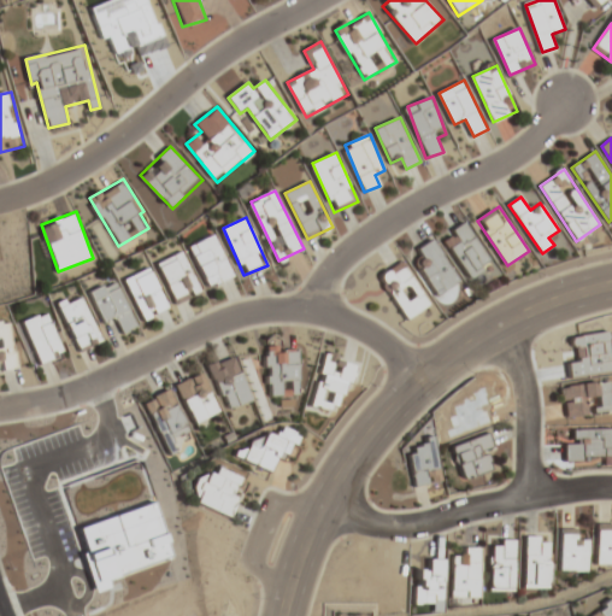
[(494,263),(468,222),(445,236),(471,279),(494,263)]
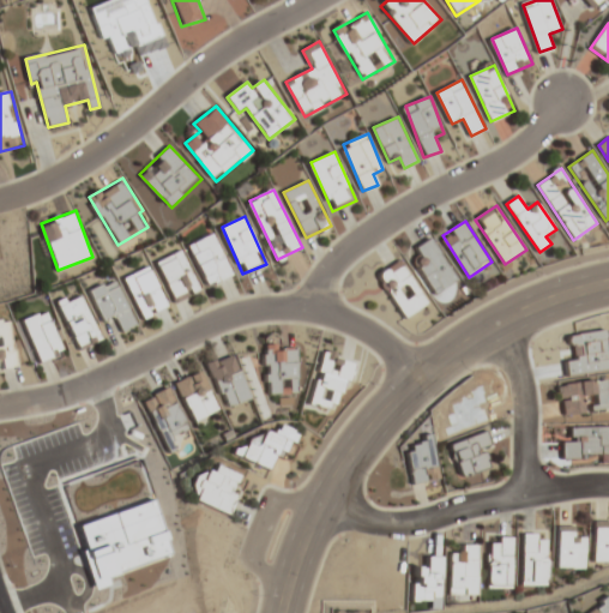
[(233,276),(216,233),(190,242),(206,287),(233,276)]
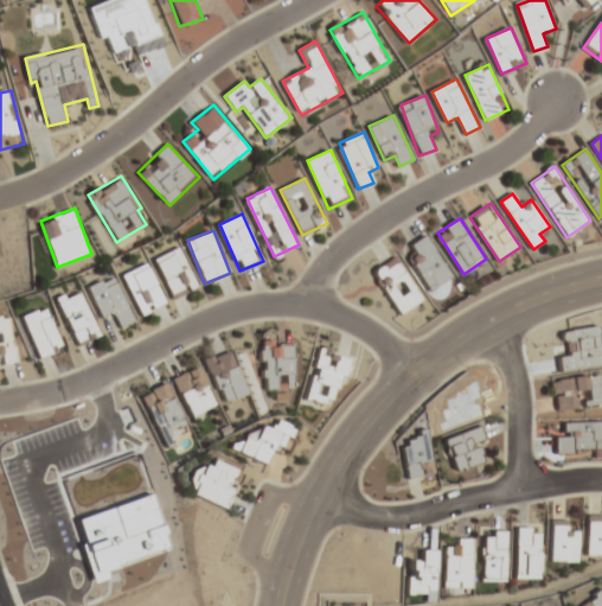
[(414,243),(421,254),(412,259),(433,291),(454,278),(428,235),(414,243)]
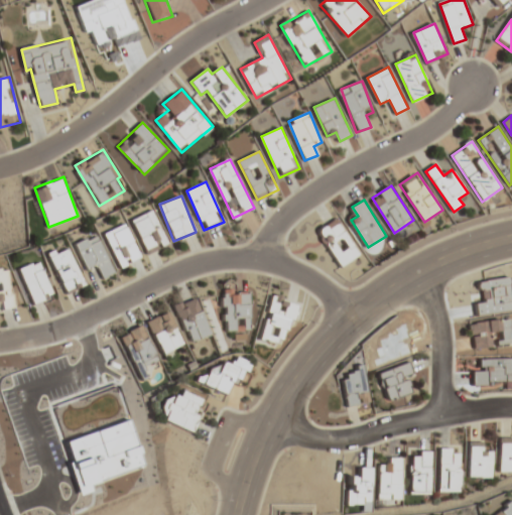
[(148,254),(169,244),(153,210),(132,220),(148,254)]
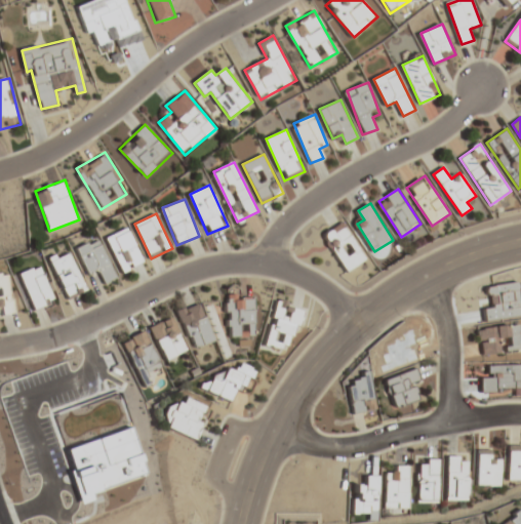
[(344,222),(324,235),(348,272),(368,259),(344,222)]
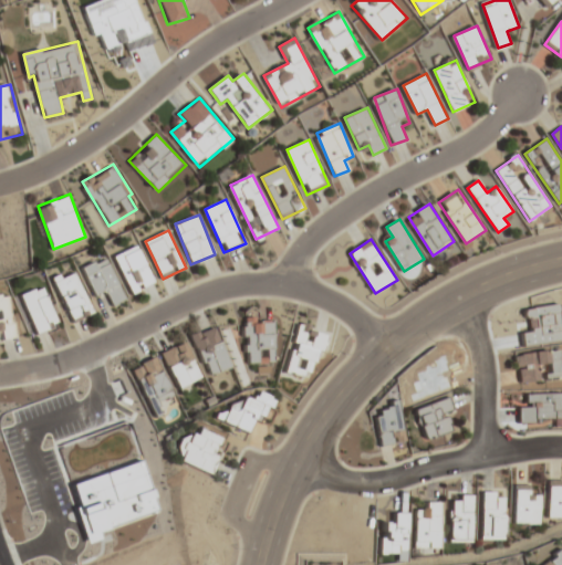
[(157,282),(138,246),(115,257),(134,294),(157,282)]
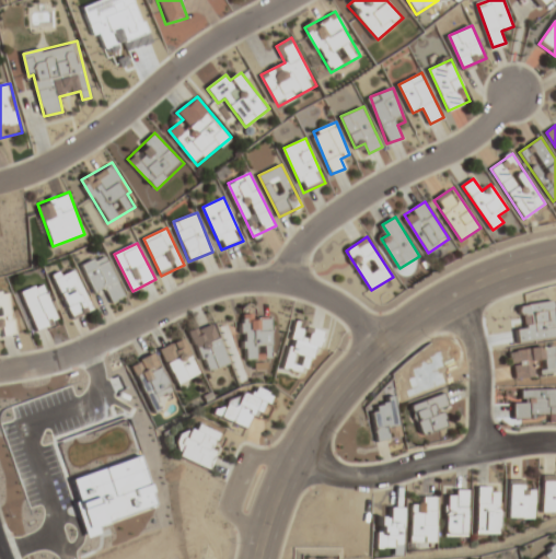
[(83,265),(96,295),(107,290),(113,302),(126,297),(107,254),(83,265)]
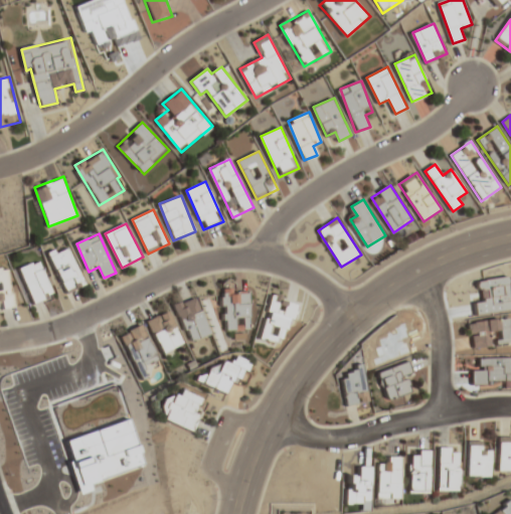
[(86,283),(67,244),(48,253),(66,292),(86,283)]
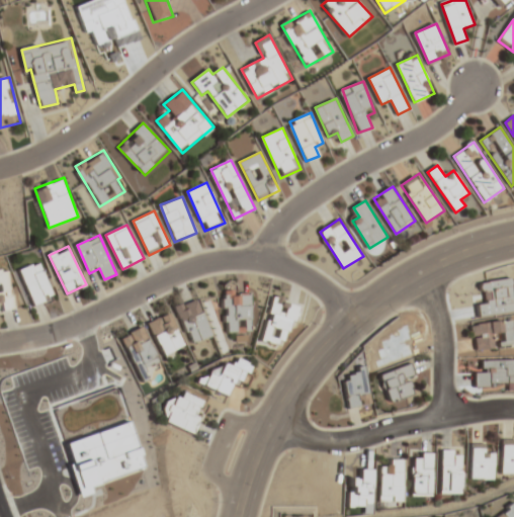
[(55,299),(40,262),(21,269),(34,307),(55,299)]
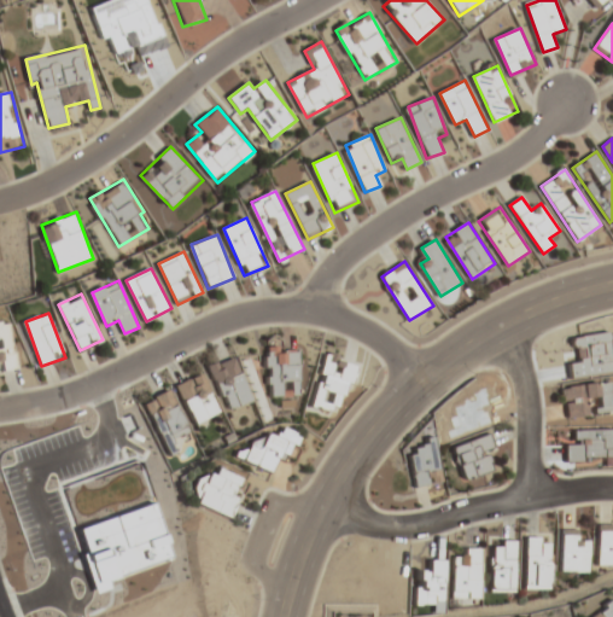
[(0,320),(0,368),(1,368),(1,371),(17,368),(12,320),(0,320)]
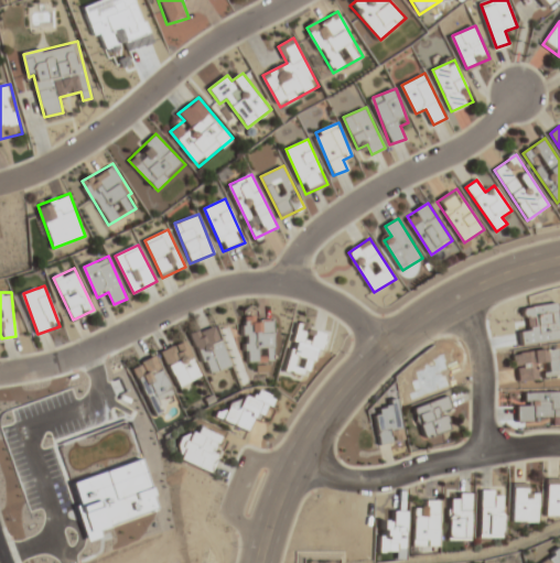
[(276,361),(276,316),(244,316),(244,361),(276,361)]
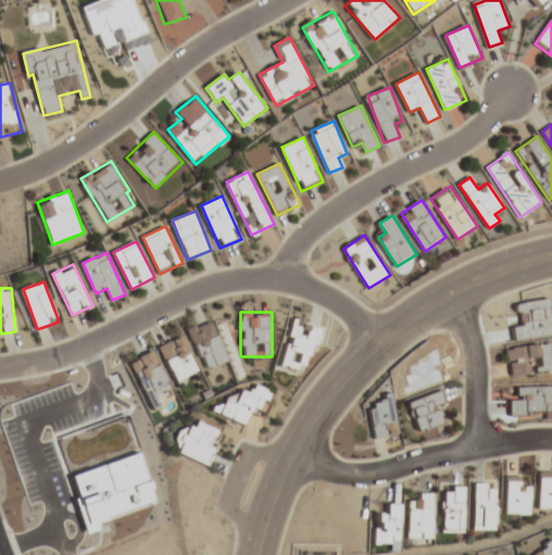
[(308,376),(321,324),(293,317),(280,368),(308,376)]
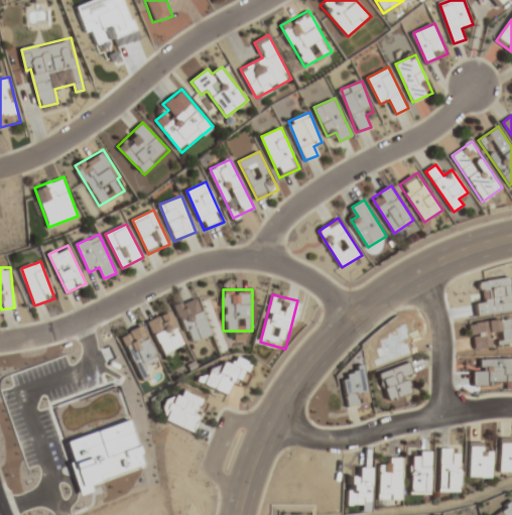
[(187,343),(210,337),(200,296),(176,302),(187,343)]
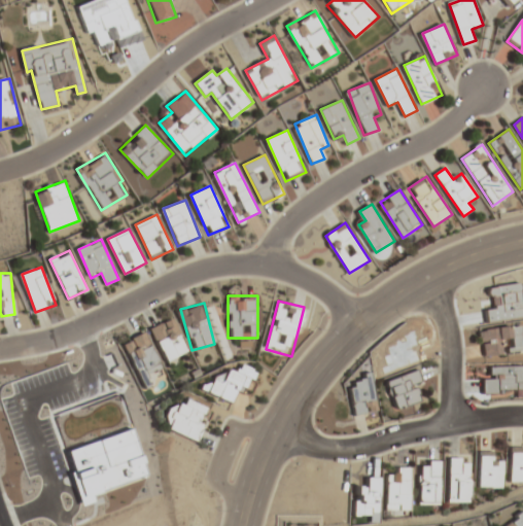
[(188,352),(174,318),(151,327),(166,361),(188,352)]
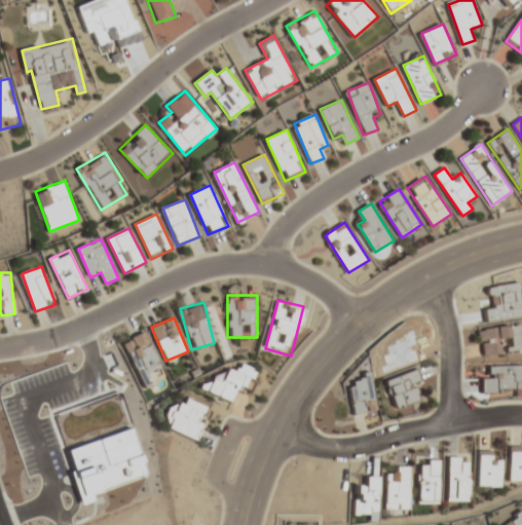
[(521,324),(480,329),(483,355),(521,350),(521,324)]
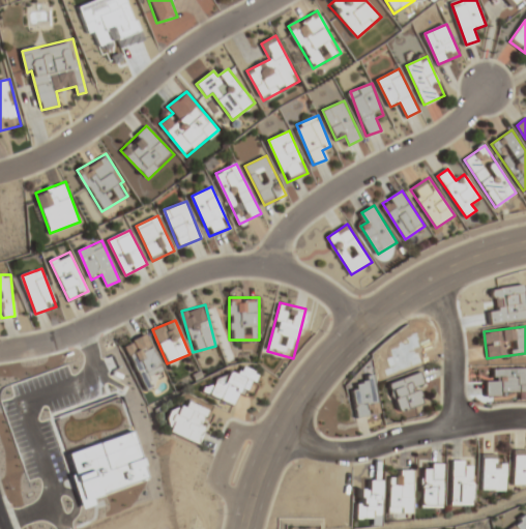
[(149,333),(125,343),(145,391),(156,387),(152,377),(165,373),(149,333)]
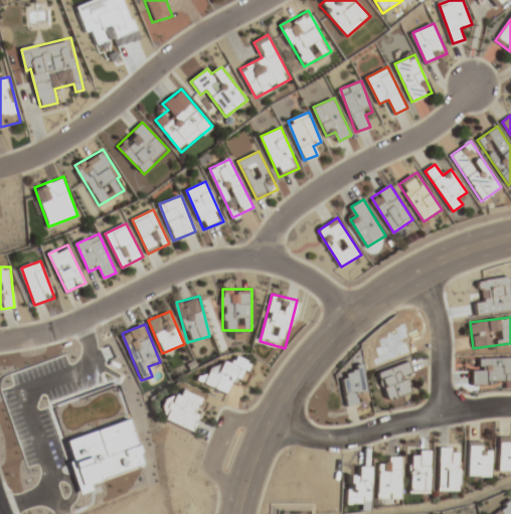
[(230,366),(210,359),(201,383),(227,393),(232,381),(247,387),(258,364),(235,355),(230,366)]
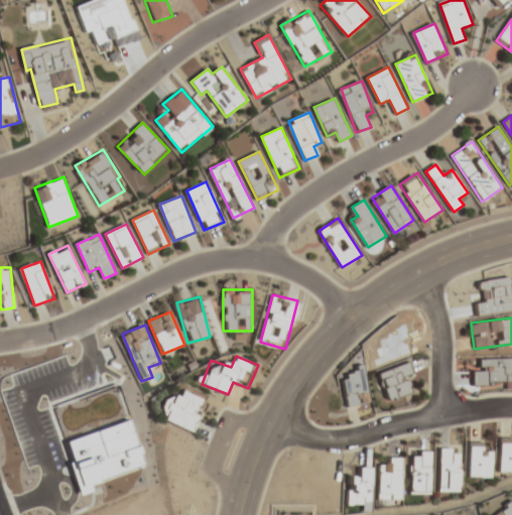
[(475,385),(511,383),(511,358),(482,358),(482,371),(474,371),(475,385)]
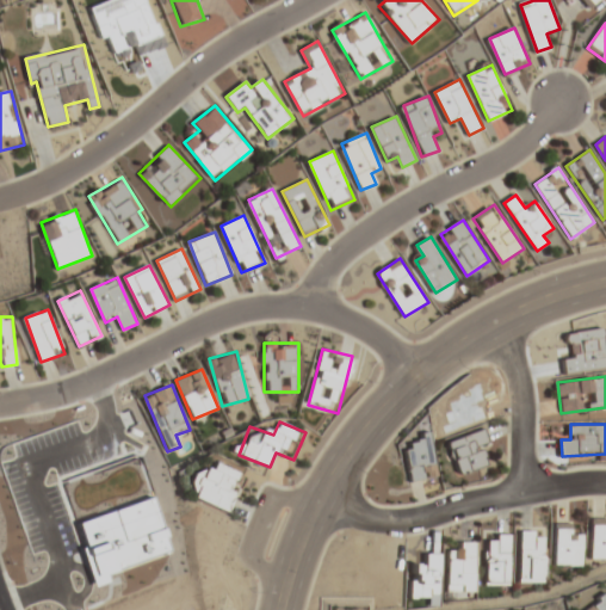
[(489,466),(482,445),(489,442),(484,429),(447,442),(459,475),(489,466)]
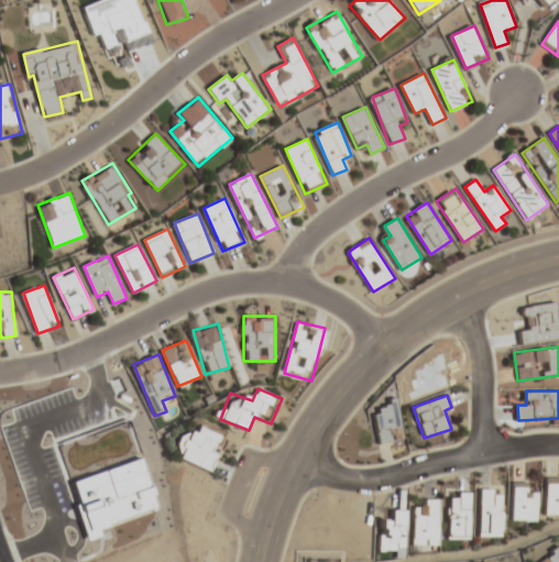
[(381,444),(393,441),(391,430),(403,428),(396,398),(385,400),(387,409),(374,412),(381,444)]
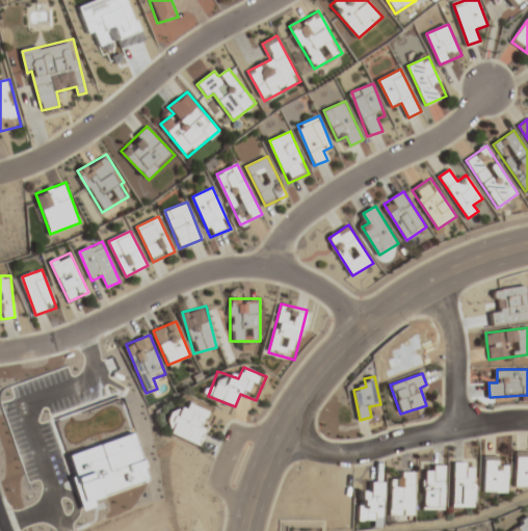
[(199,446),(212,413),(188,402),(185,410),(177,407),(166,432),(199,446)]
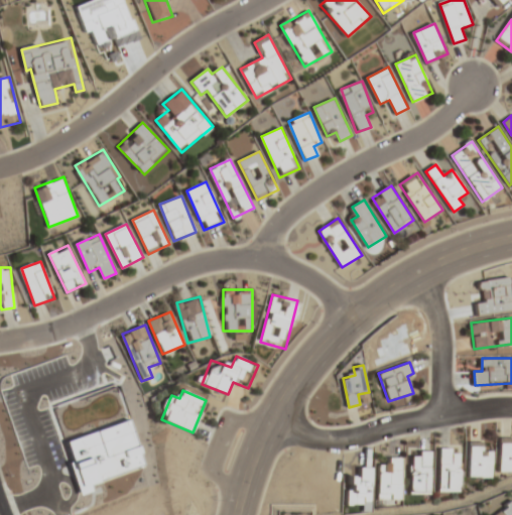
[(511,437),(501,437),(501,472),(511,471),(511,437)]
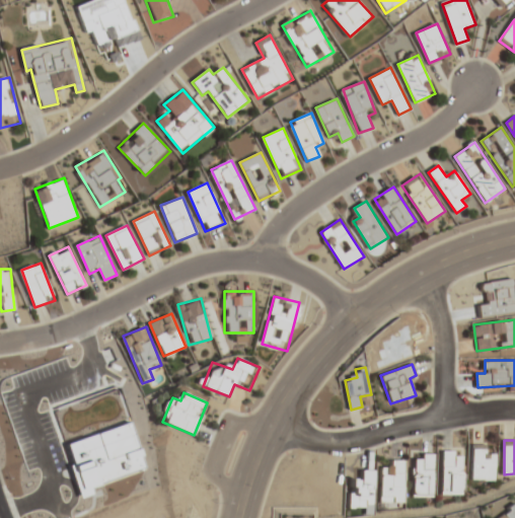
[(473,481),(499,481),(499,452),(489,452),(489,444),(473,444),(473,481)]
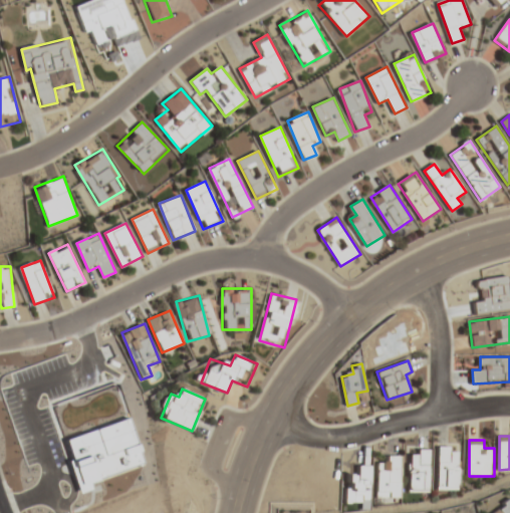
[(440,489),(462,489),(462,447),(440,447),(440,489)]
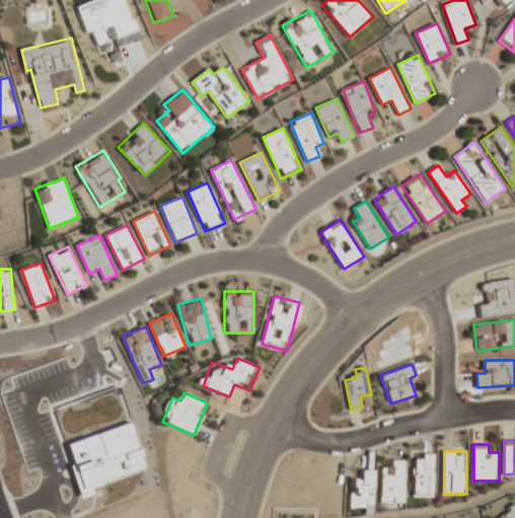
[(437,497),(437,455),(414,455),(414,497),(437,497)]
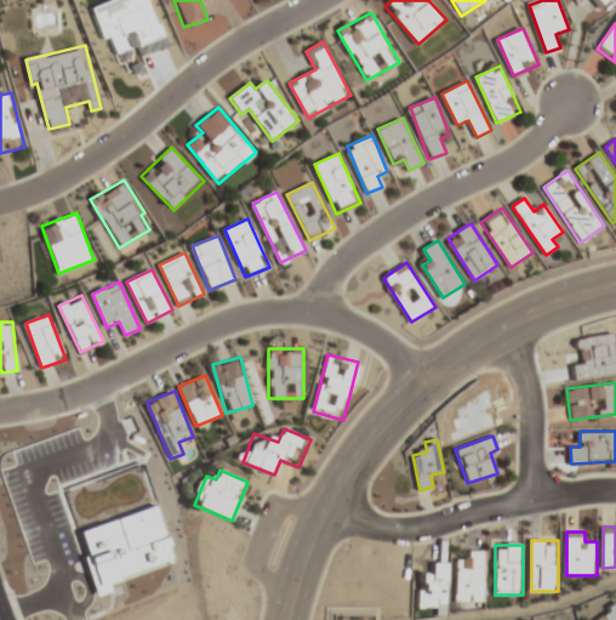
[(486,550),(469,550),(469,561),(457,561),(457,602),(486,602),(486,550)]
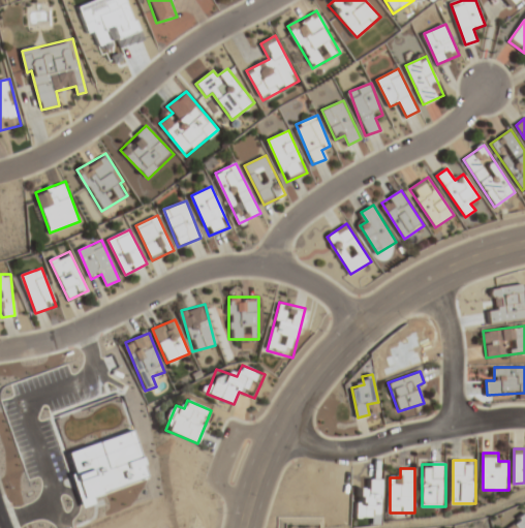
[(383,478),(371,478),(371,489),(358,489),(358,518),(383,518),(383,478)]
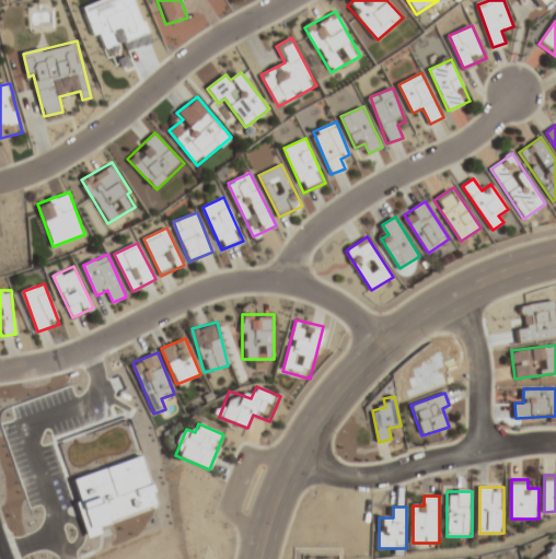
[(530,558),(555,558),(555,545),(530,558)]
